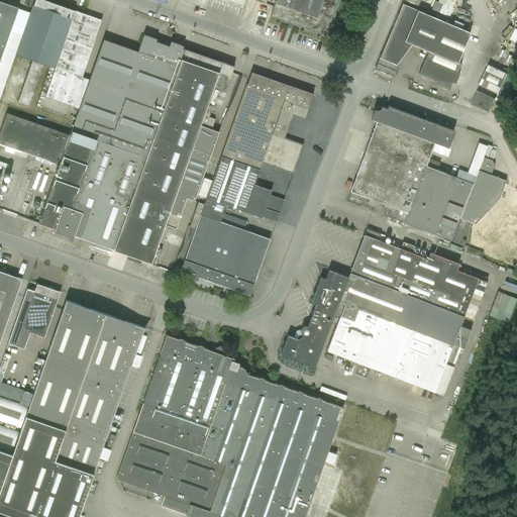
[(43,0),(34,0),(33,7),(16,55),(31,60),(43,64),(56,68),(56,69),(81,77),(101,20),(43,0)]
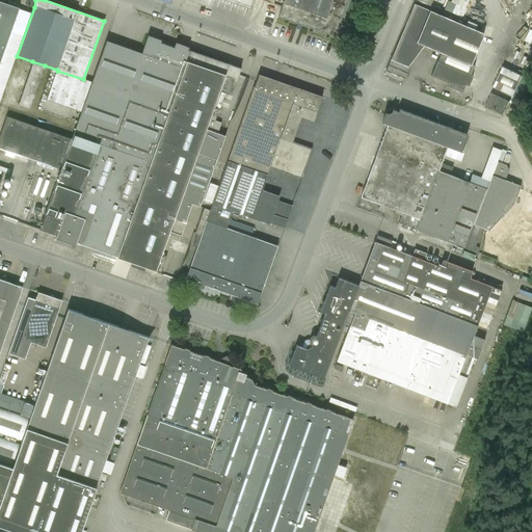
[(284,0),(278,17),(335,37),(347,0),(284,0)]
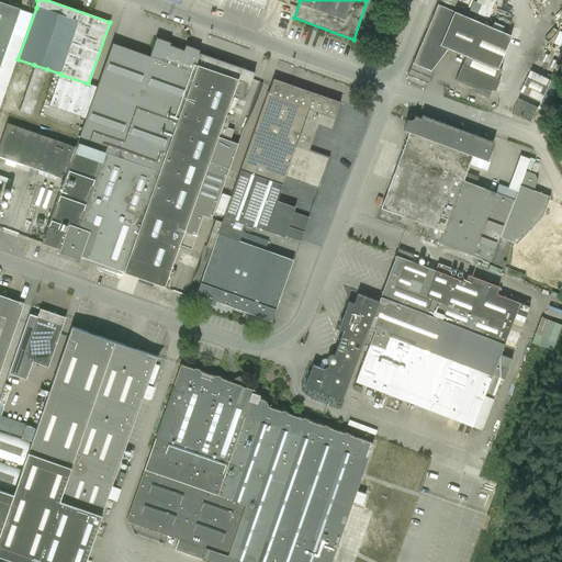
[(490,17),(491,14),(493,9),(492,8),(493,6),(495,0),(478,0),(478,2),(474,1),(470,10),(485,17),(485,15),(490,17)]
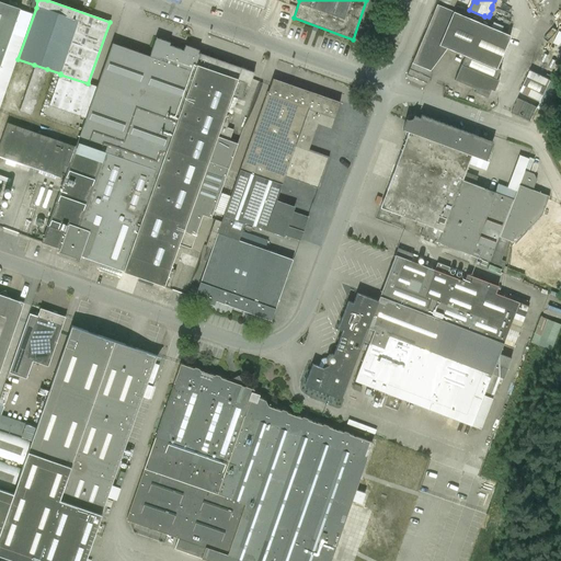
[(0,65),(20,9),(0,1),(0,65)]
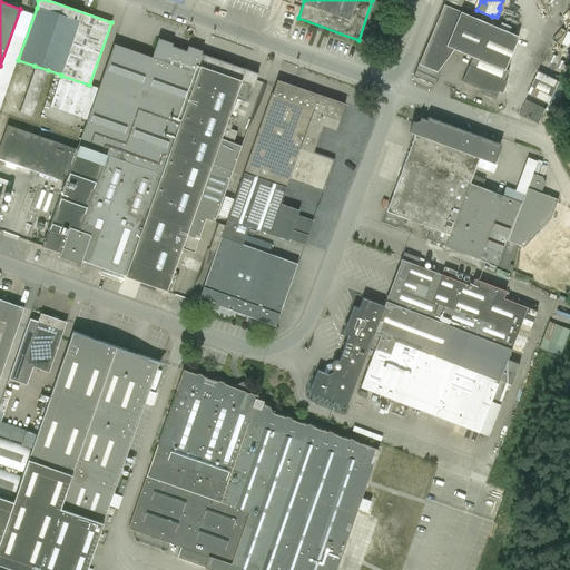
[(461,11),(444,5),(413,76),(433,85),(439,72),(438,71),(454,49),(446,46),(461,11)]
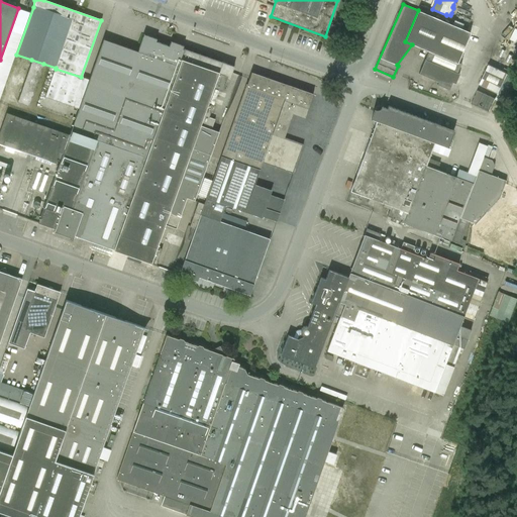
[(445,16),(431,10),(420,5),(418,9),(443,20),(445,16)]
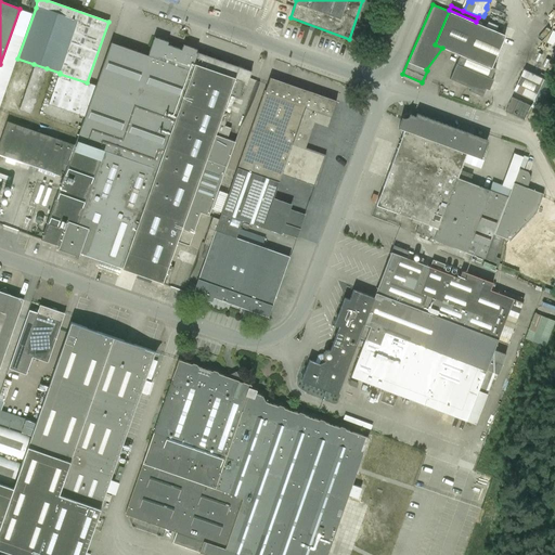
[(442,48),(459,54),(460,55),(450,79),(470,88),(469,91),(482,97),(486,89),(489,90),(493,79),(491,78),(494,69),(495,69),(492,67),(505,36),(506,36),(494,30),(486,27),(450,12),(449,11),(435,44),(442,48)]
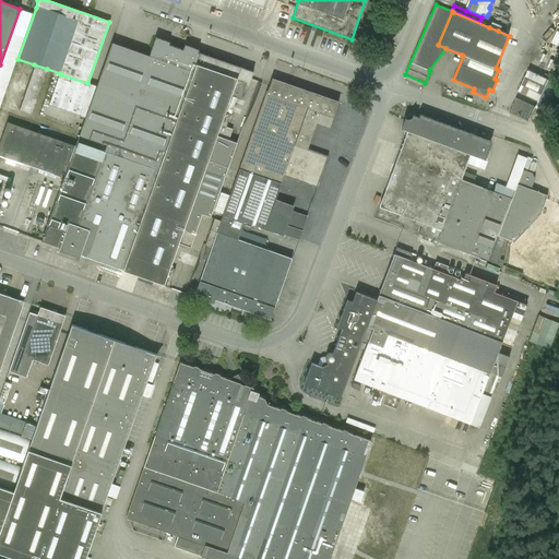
[(500,26),(491,22),(489,27),(498,31),(500,26)]
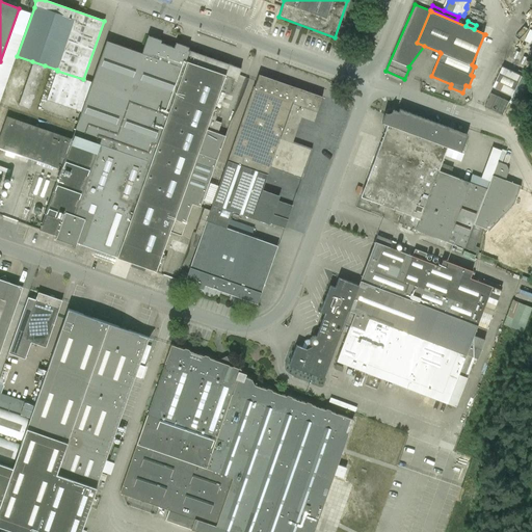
[(77,124),(73,134),(71,138),(64,158),(41,224),(40,230),(56,236),(55,238),(76,245),(77,242),(102,251),(132,262),(130,266),(144,271),(145,267),(155,270),(161,272),(164,263),(170,265),(179,239),(167,235),(169,230),(182,235),(189,215),(193,204),(201,206),(214,169),(225,136),(217,133),(221,122),(215,120),(219,108),(214,106),(220,89),(230,92),(235,78),(237,79),(239,75),(241,69),(188,50),(188,48),(189,47),(188,47),(185,46),(184,46),(181,45),(180,44),(177,43),(176,43),(176,44),(175,45),(174,48),(160,43),(161,41),(148,35),(141,53),(106,41),(91,82),(81,111),(77,122),(77,124)]
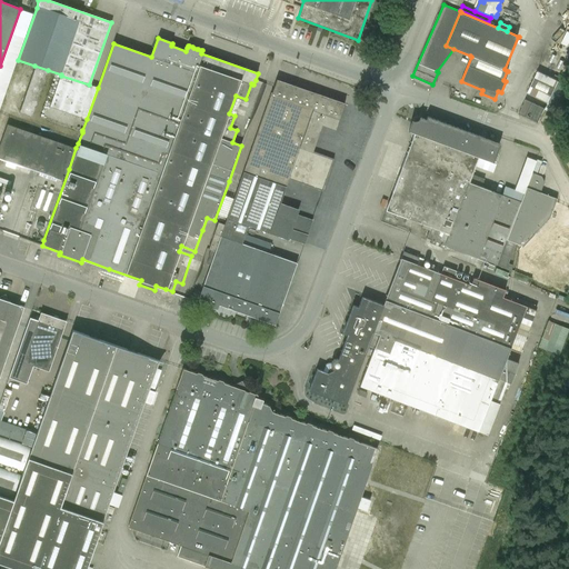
[(48,70),(35,66),(19,112),(31,117),(48,70)]
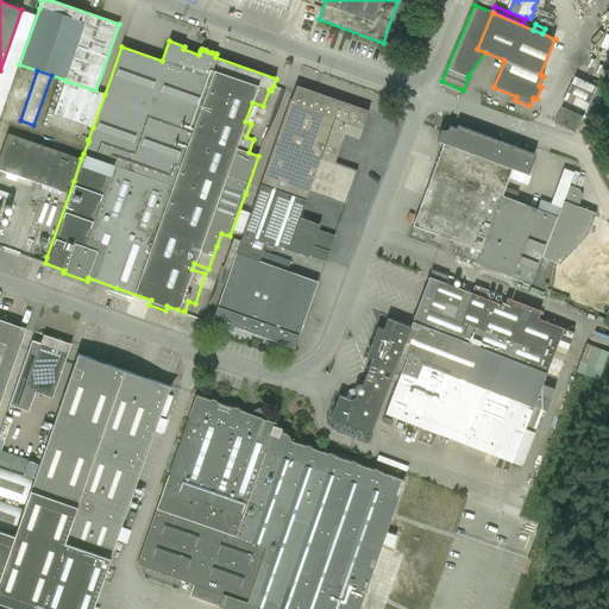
[(586,110),(598,87),(576,76),(565,99),(586,110)]
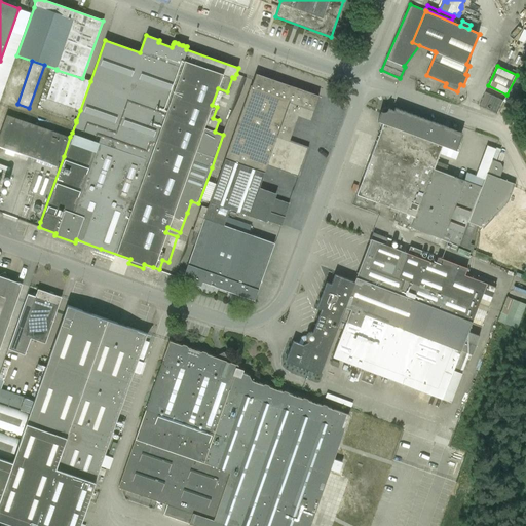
[(46,99),(80,110),(90,81),(82,78),(57,70),(46,99)]
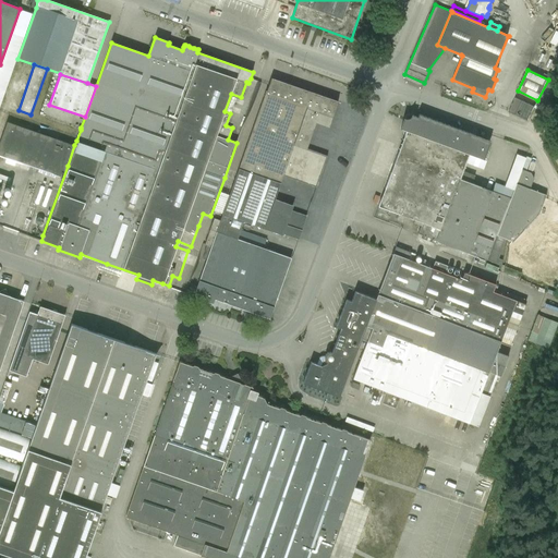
[(323,167),(327,156),(329,150),(308,144),(316,122),(329,126),(338,101),(271,77),(267,92),(266,91),(249,140),(323,167)]
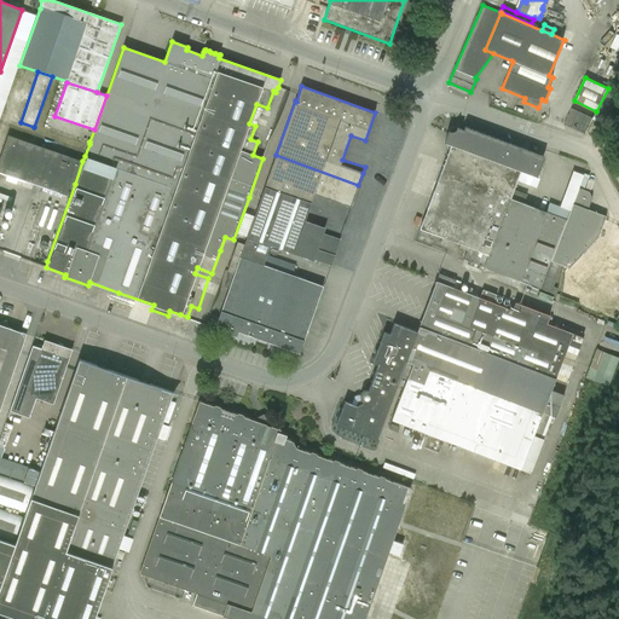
[(572,108),(565,123),(585,134),(593,119),(572,108)]
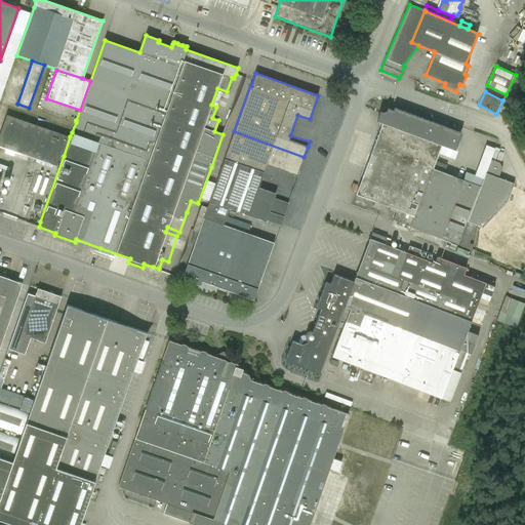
[(389,108),(388,107),(388,108),(387,109),(387,110),(386,111),(385,111),(384,112),(382,112),(380,111),(379,111),(379,112),(380,112),(376,122),(377,122),(377,121),(382,123),(377,136),(437,159),(447,162),(452,149),(455,150),(457,150),(459,145),(457,144),(461,132),(394,108),(393,110),(388,109),(389,108)]
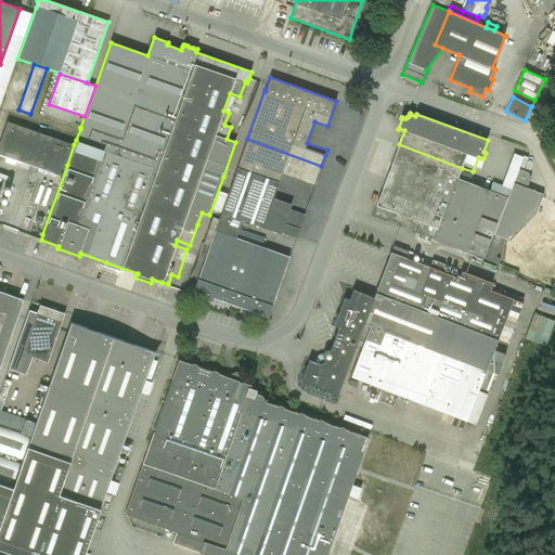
[(0,140),(0,154),(12,158),(59,175),(63,163),(67,165),(74,144),(7,120),(0,140)]
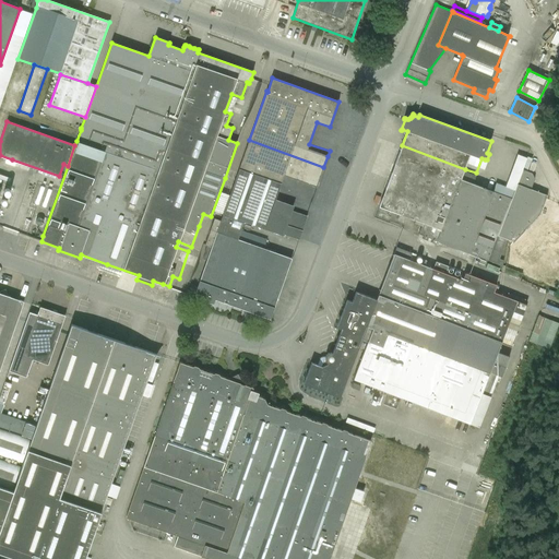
[(224,215),(244,222),(283,236),(284,235),(297,239),(301,226),(288,222),(290,215),(272,209),(284,175),(297,179),(297,181),(317,188),(317,187),(323,167),(249,140),(224,215)]
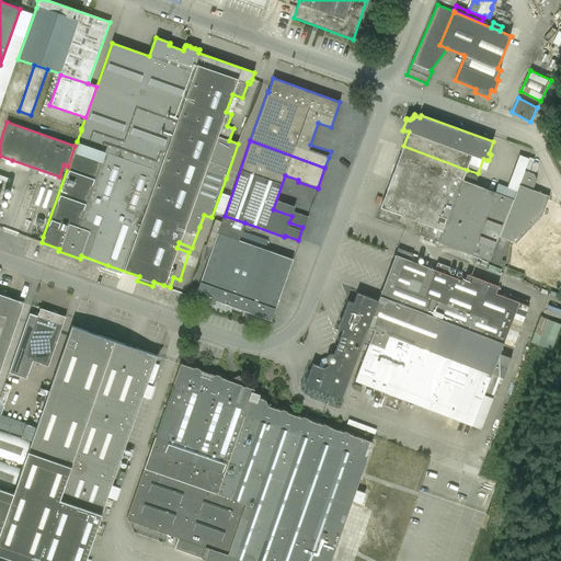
[(391,176),(506,219),(514,199),(516,192),(497,185),(495,193),(473,184),(478,173),(467,170),(403,146),(391,176)]
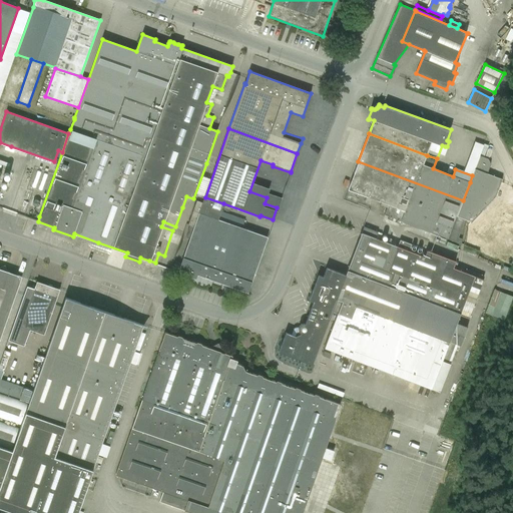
[(448,239),(460,244),(462,238),(458,237),(465,219),(471,222),(468,224),(487,243),(500,230),(481,211),(496,196),(501,182),(502,179),(487,173),(490,164),(488,158),(479,155),(473,173),(472,175),(470,182),(463,200),(448,239)]
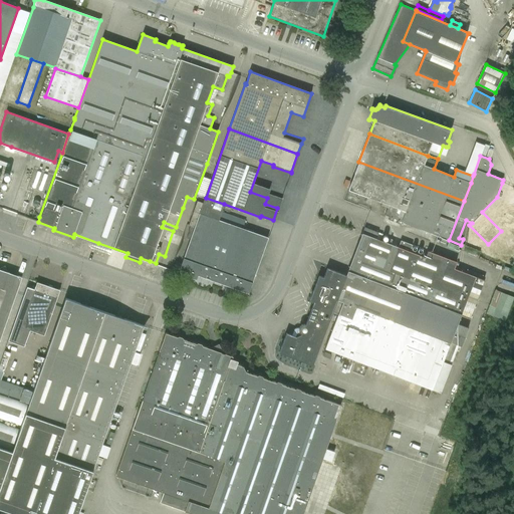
[(401,222),(449,240),(464,201),(358,162),(348,190),(405,211),(401,222)]
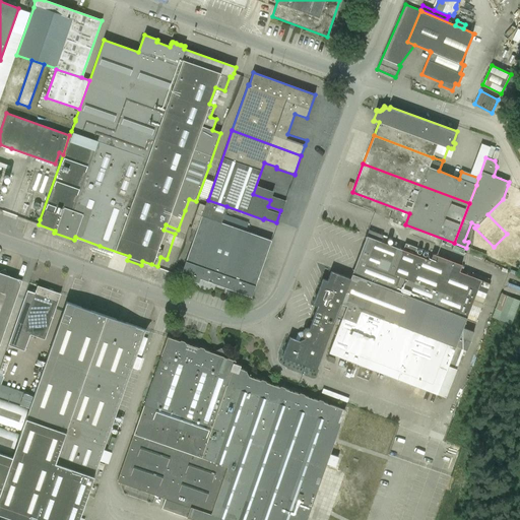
[(226,206),(208,200),(206,206),(199,203),(191,228),(197,230),(182,272),(191,275),(189,279),(198,282),(199,278),(221,285),(251,297),(255,286),(271,240),(246,231),(249,223),(224,214),(226,206)]
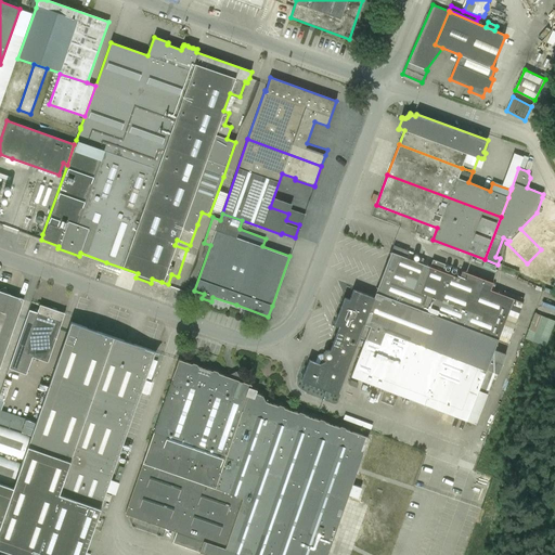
[(301,381),(309,384),(337,395),(359,337),(365,339),(350,376),(466,421),(476,425),(488,394),(478,390),(486,371),(498,375),(502,364),(506,355),(494,349),(498,339),(506,343),(523,302),(513,298),(490,289),(493,283),(462,271),(460,278),(442,271),(446,265),(433,260),(430,267),(407,258),(409,252),(394,245),(391,252),(373,297),(353,289),(349,300),(344,298),(334,324),(339,325),(334,340),(330,350),(327,350),(326,350),(325,351),(324,351),(324,352),(323,352),(323,353),(323,355),(321,355),(318,356),(317,358),(314,362),(309,360),(301,381)]
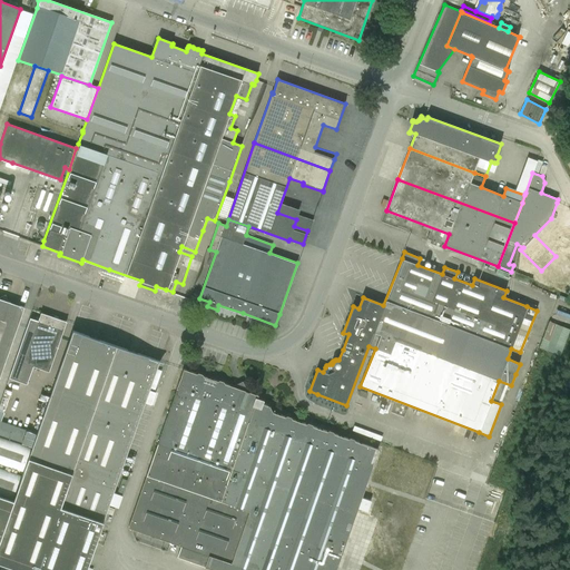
[(0,376),(25,307),(7,302),(8,301),(6,295),(0,296),(0,376)]
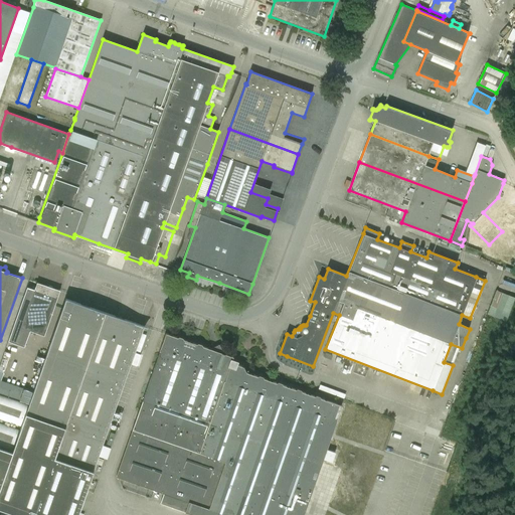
[(20,327),(41,335),(59,291),(37,283),(20,327)]
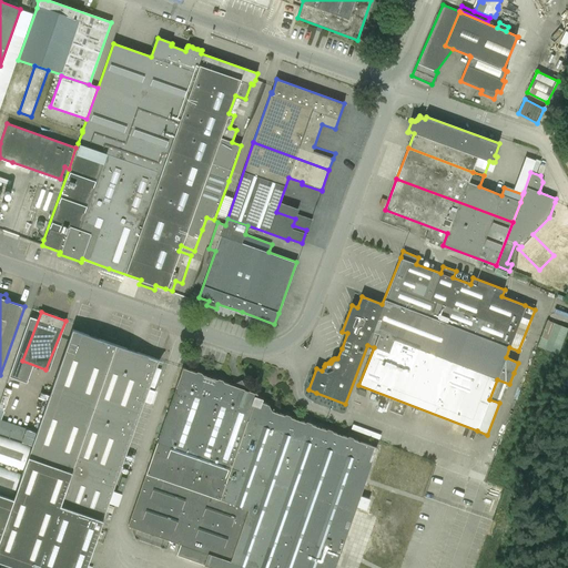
[(537,347),(538,347),(558,355),(567,328),(547,321),(537,347)]
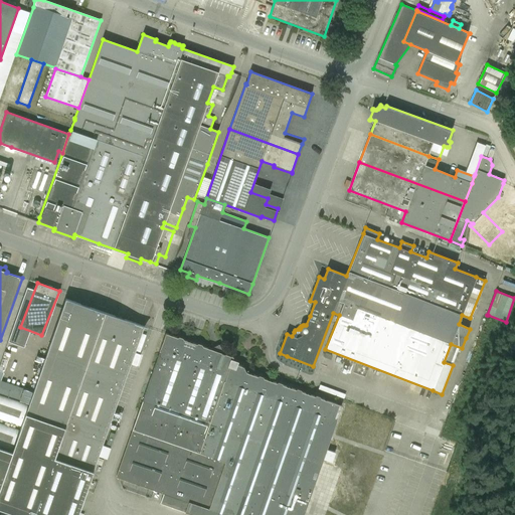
[(145,327),(94,309),(65,299),(28,405),(28,404),(20,426),(21,426),(12,452),(11,451),(0,447),(0,508),(19,514),(77,514),(91,479),(94,472),(105,441),(145,327)]
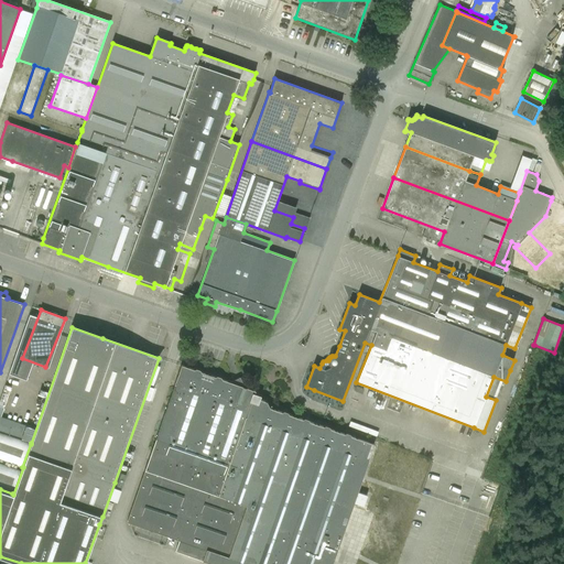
[(367,496),(357,492),(368,461),(373,444),(331,429),(329,427),(325,425),(323,426),(310,422),(308,420),(304,419),(302,420),(289,414),(288,413),(283,411),(281,412),(269,408),(267,402),(264,401),(260,400),(261,397),(255,394),(256,391),(242,387),(243,384),(240,377),(229,382),(221,379),(221,378),(217,376),(215,377),(201,372),(201,370),(196,369),(194,370),(182,366),(127,522),(180,541),(175,551),(203,561),(212,563),(332,563),(333,563),(334,563),(349,563),(353,557),(339,552),(336,561),(334,560),(354,503),(362,507),(367,496)]
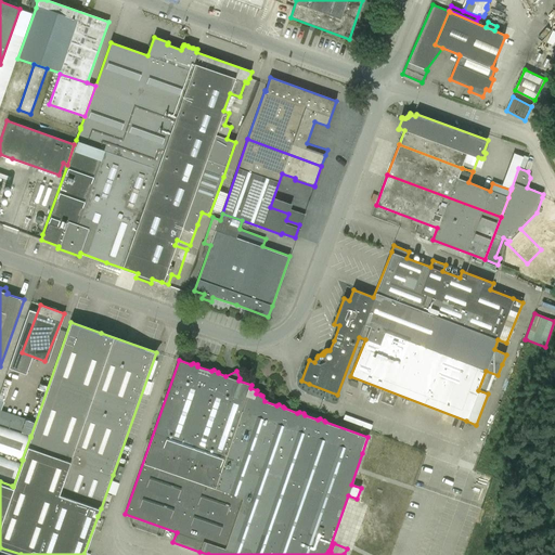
[(30,436),(0,425),(0,451),(22,460),(30,436)]
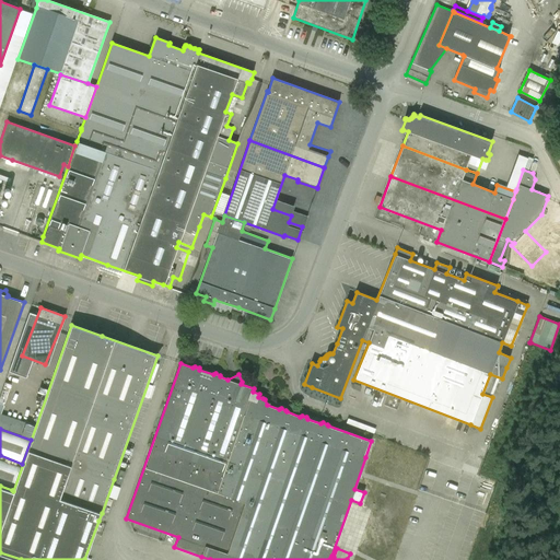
[(0,486),(12,490),(20,467),(0,459),(0,486)]
